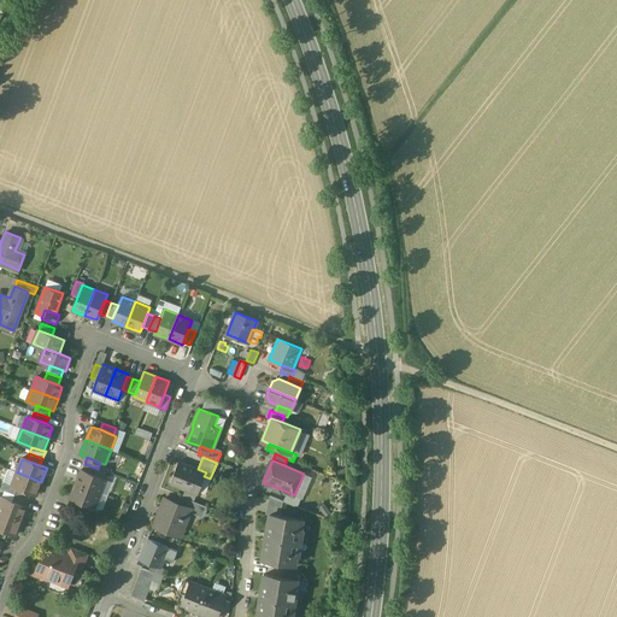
[(198,469),(178,462),(169,485),(197,495),(204,476),(206,472),(198,469)]
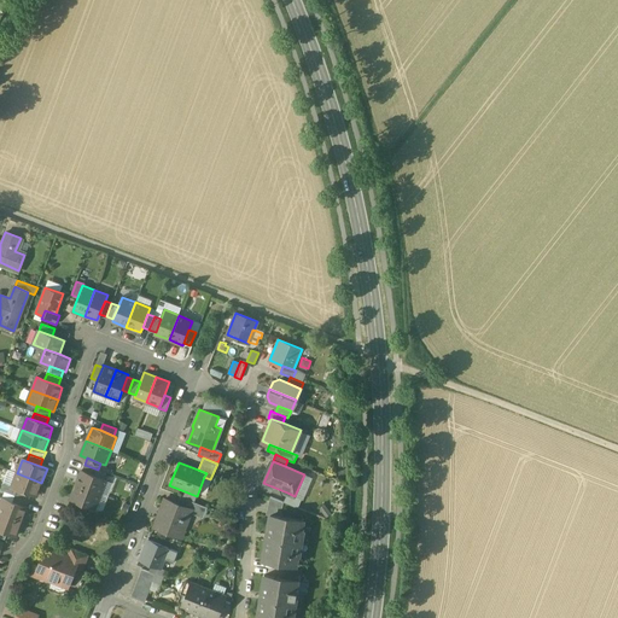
[(98,470),(85,465),(82,471),(95,477),(98,470)]
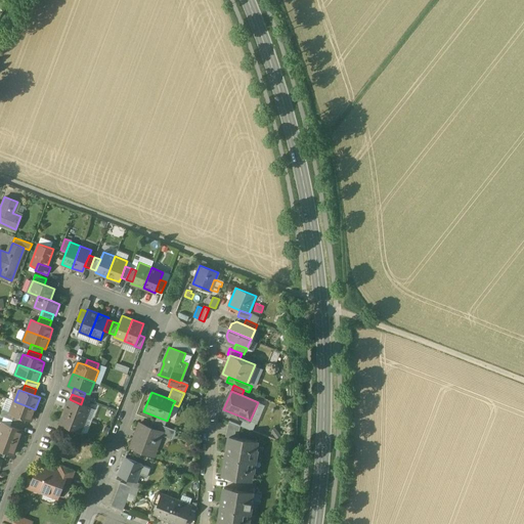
[(14,401),(7,398),(2,410),(10,413),(14,401)]
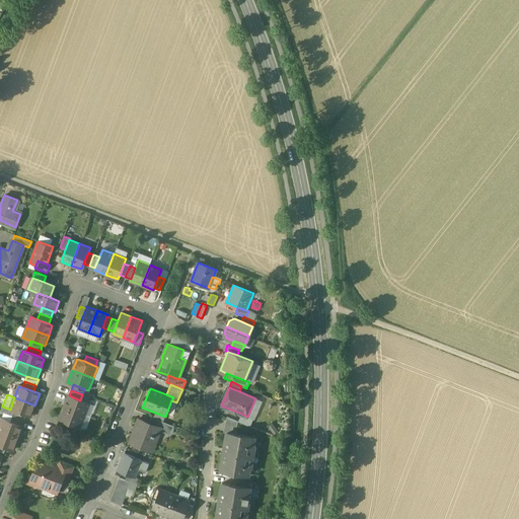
[(69,395),(68,395),(64,408),(84,416),(89,403),(80,400),(69,395)]
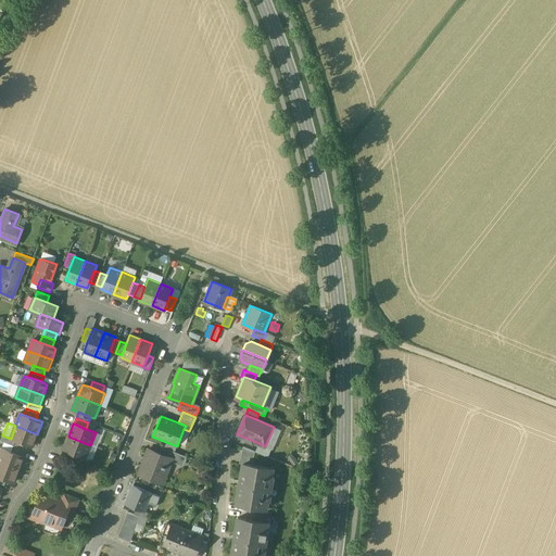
[(37,434),(15,426),(11,439),(27,445),(33,446),(37,434)]
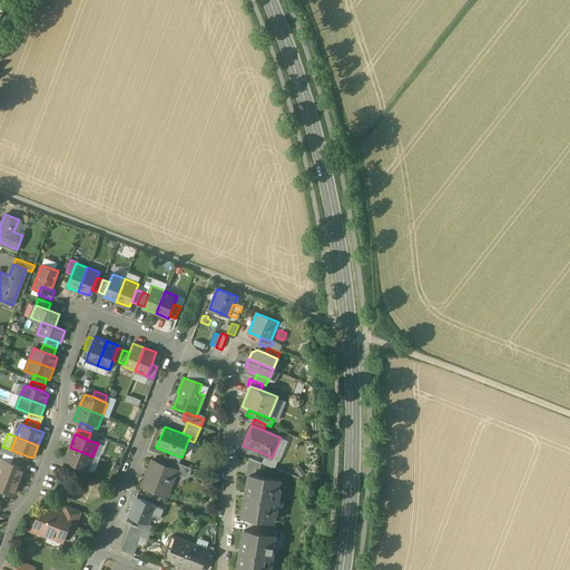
[(11,450),(2,446),(0,452),(13,458),(16,452),(11,450)]
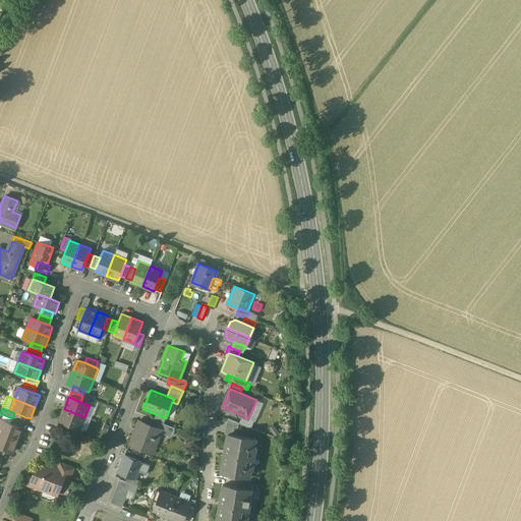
[(84,417),(64,409),(59,421),(61,421),(73,426),(80,429),(84,417)]
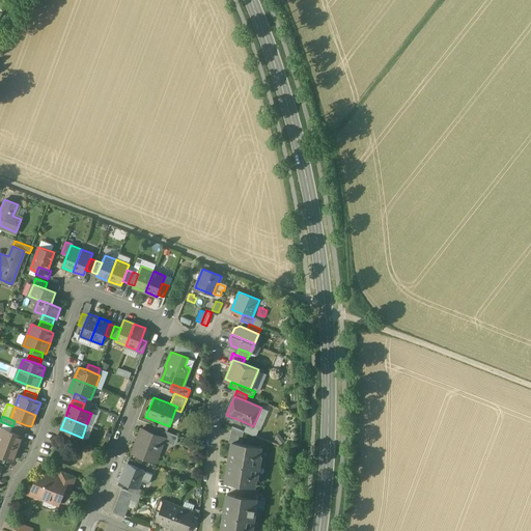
[(26,425),(15,421),(12,426),(24,430),(26,425)]
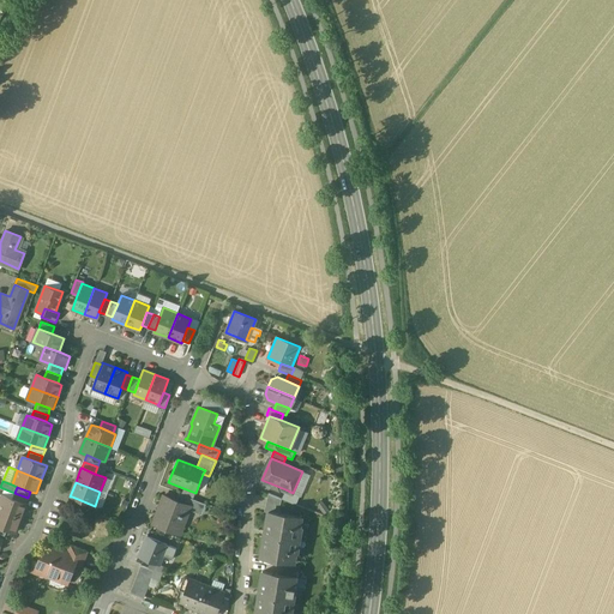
[(293,493),(286,489),(281,499),(296,505),(300,495),(293,493)]
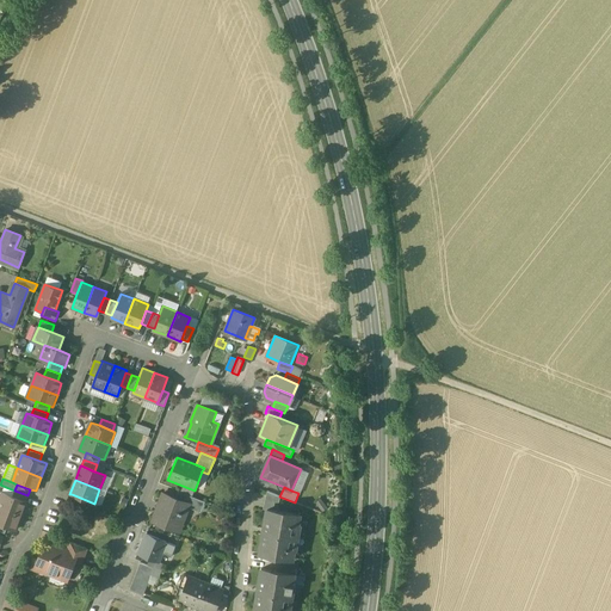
[(28,495),(14,491),(12,498),(25,503),(28,495)]
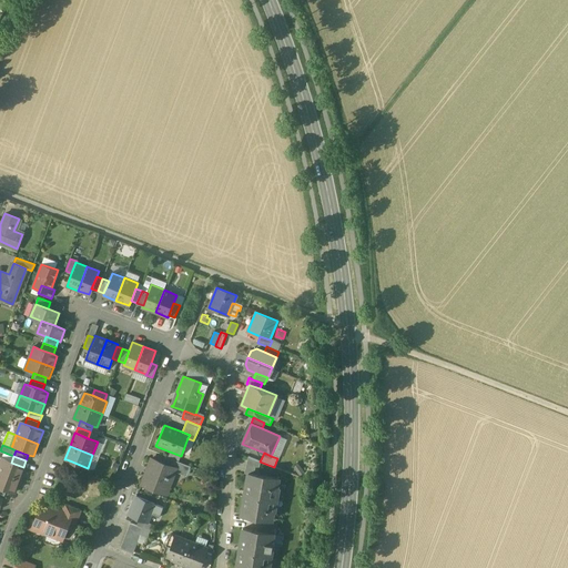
[(190,466),(165,457),(163,464),(176,468),(175,469),(186,474),(190,466)]
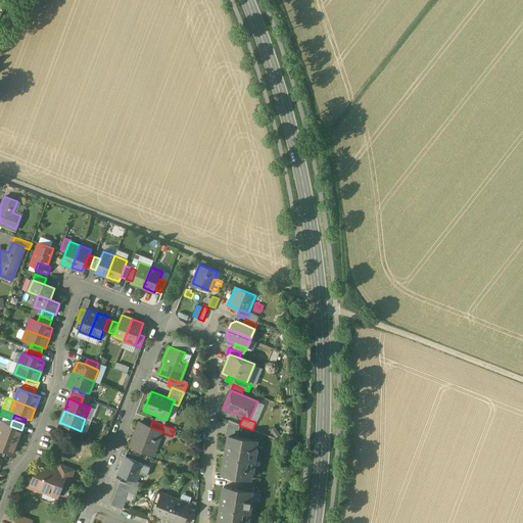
[(239,425),(229,421),(226,436),(229,436),(237,437),(239,425)]
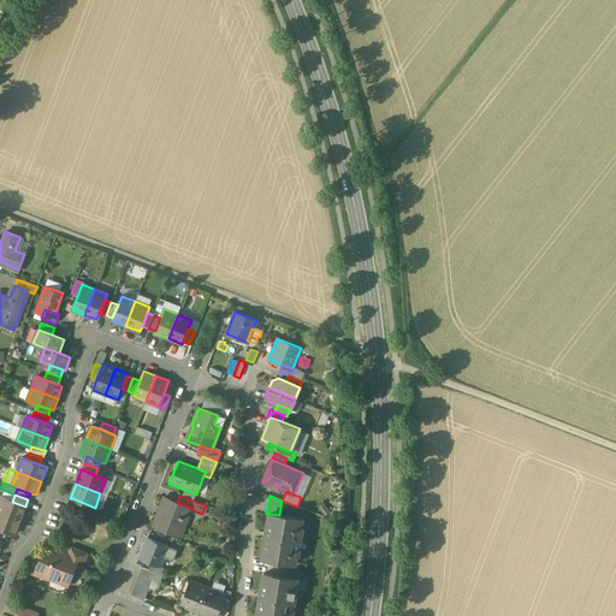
[(12,502),(3,497),(0,503),(0,513),(22,521),(27,507),(25,507),(12,502)]
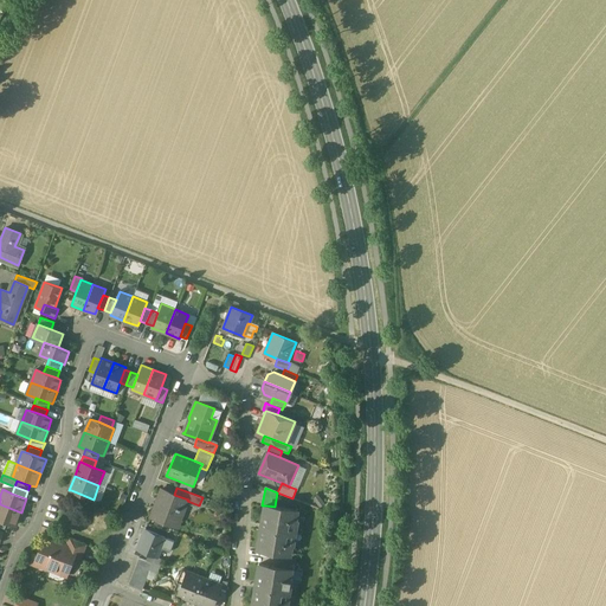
[(174,495),(160,489),(149,516),(174,527),(181,509),(184,510),(187,504),(198,508),(199,505),(187,501),(188,500),(174,495)]
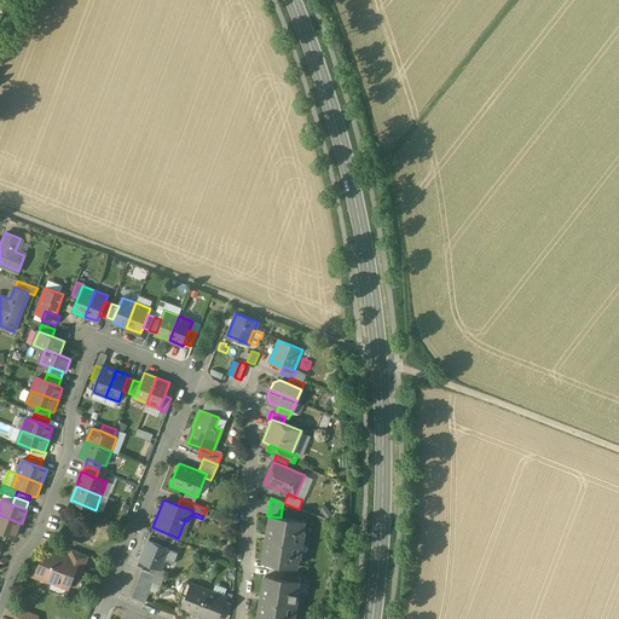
[(87,507),(73,501),(70,508),(84,513),(87,507)]
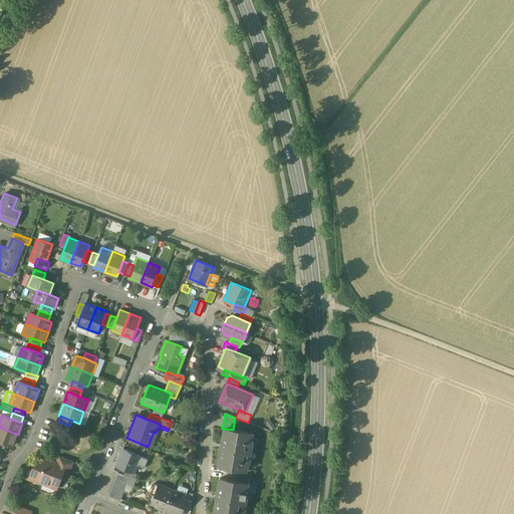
[(18,435),(0,428),(0,441),(6,444),(14,447),(18,435)]
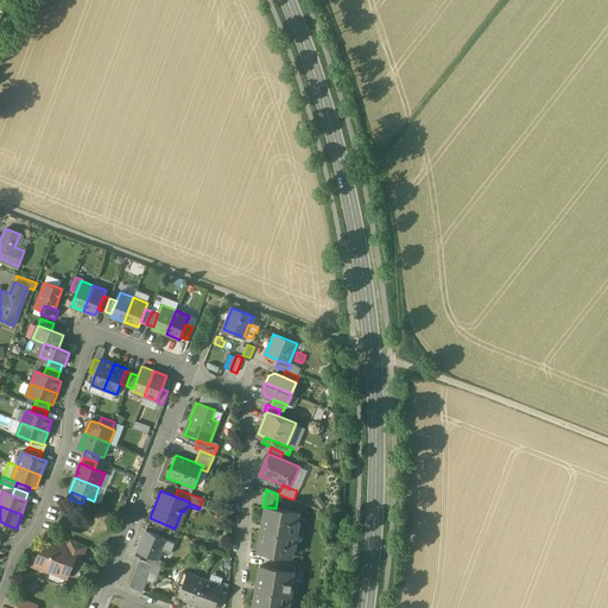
[(276,508),(266,507),(259,551),(280,555),(291,557),(292,556),(293,548),(295,548),(296,546),(297,542),(296,539),(295,539),(296,530),(297,530),(299,529),(299,524),(298,521),(297,521),(299,512),(276,508)]
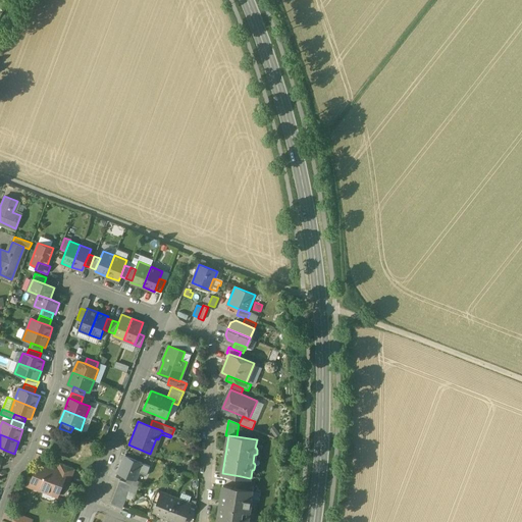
[(142,464),(125,457),(118,473),(128,477),(135,480),(142,464)]
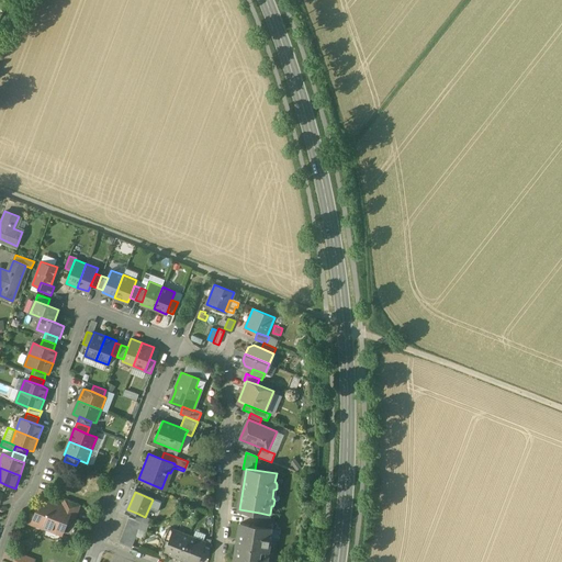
[(63,505),(59,513),(67,516),(75,518),(80,505),(65,498),(63,505)]
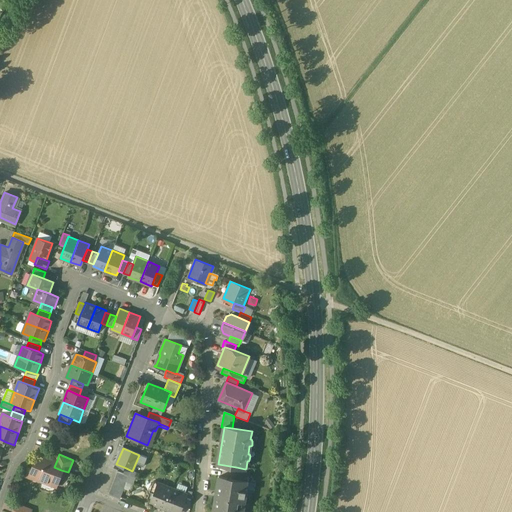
[(50,461),(37,456),(32,470),(31,471),(41,475),(40,478),(55,484),(61,470),(54,467),(57,460),(52,458),(50,461)]
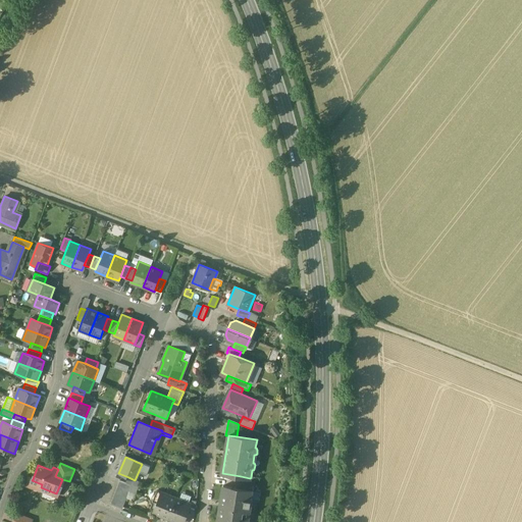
[(250,478),(241,476),(240,488),(252,490),(254,478),(251,477),(250,478)]
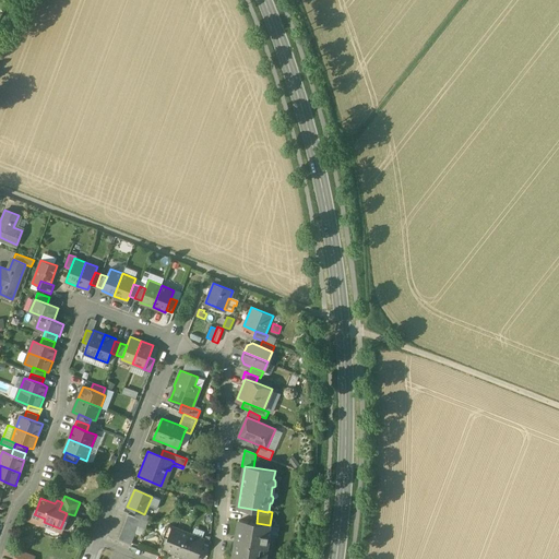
[(144,514),(138,511),(134,518),(141,520),(147,522),(150,516),(144,514)]
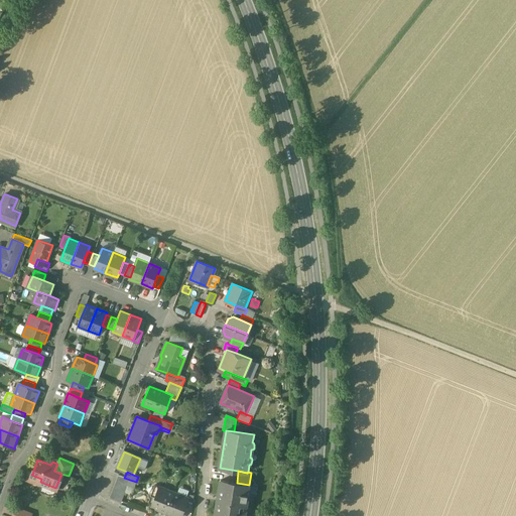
[(41,479),(31,475),(32,474),(28,473),(26,480),(39,486),(40,482),(41,479)]
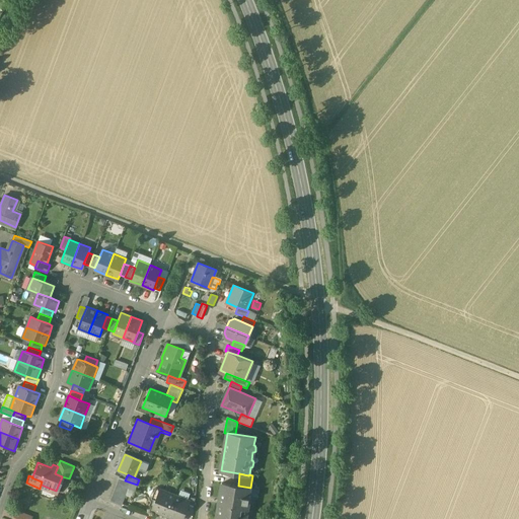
[(125,480),(119,478),(117,484),(129,489),(131,483),(125,480)]
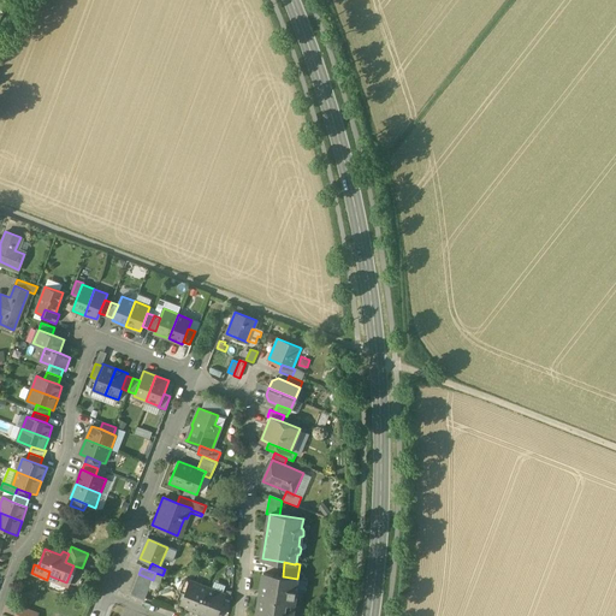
[(163,575),(155,573),(153,580),(152,581),(159,584),(163,575)]
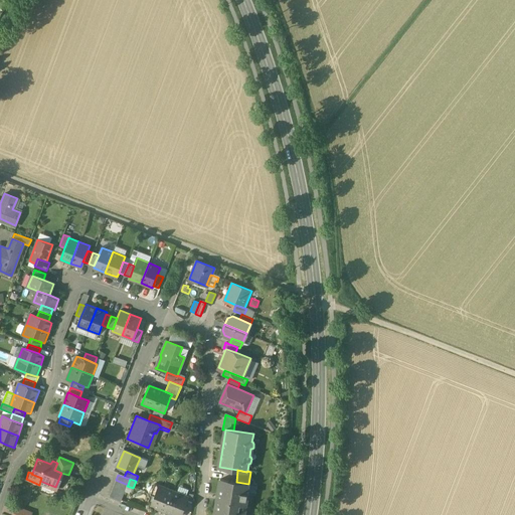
[(236,482),(220,479),(214,514),(242,514),(243,514),(244,514),(245,513),(246,509),(245,507),(244,507),(245,499),(246,499),(248,498),(248,494),(247,492),(246,492),(248,484),(236,482)]
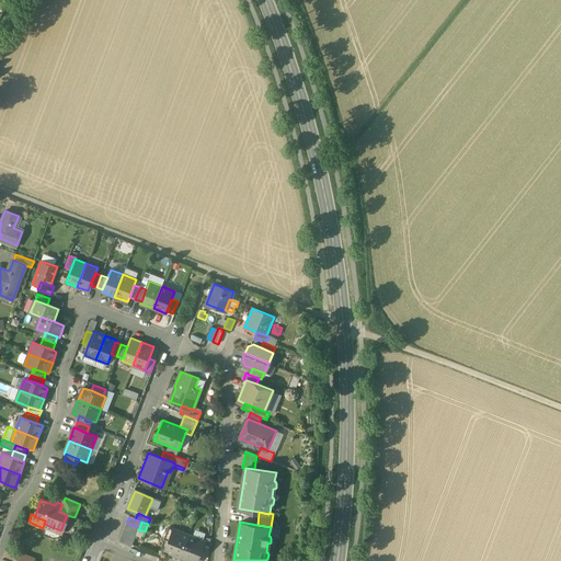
[(139,528),(126,523),(124,529),(137,534),(138,529),(139,528)]
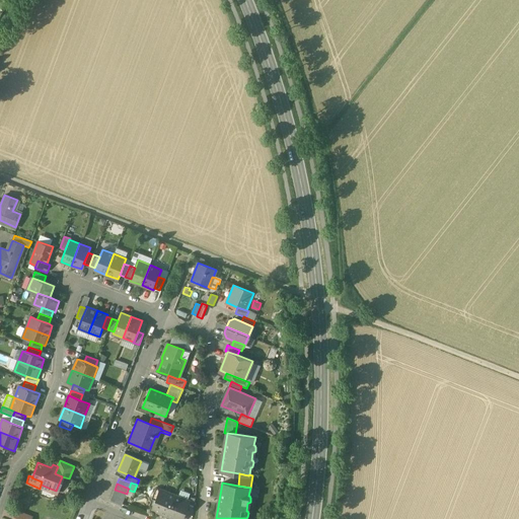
[(160,491),(155,489),(151,499),(156,501),(160,491)]
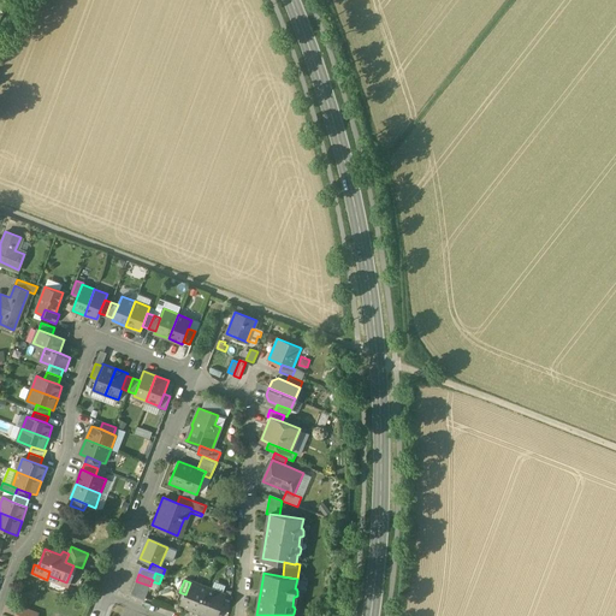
[(150,586),(136,581),(134,587),(148,592),(150,586)]
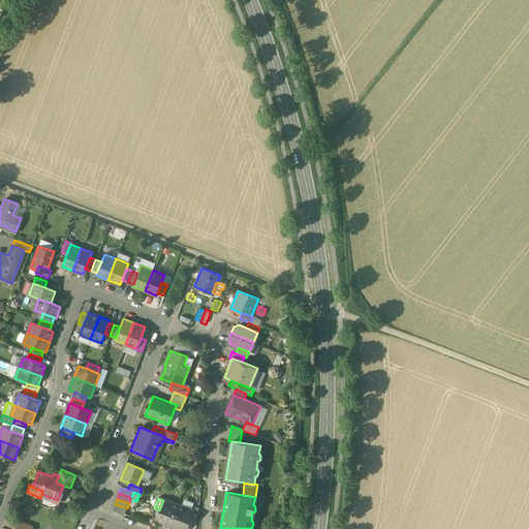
[(178,505),(163,500),(159,510),(156,520),(169,525),(178,505)]
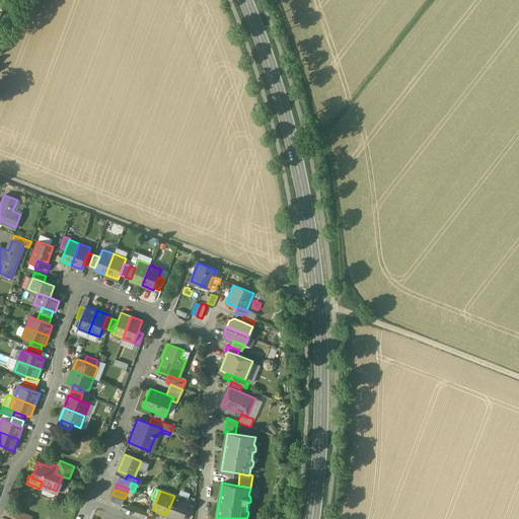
[(125,499),(113,495),(110,501),(122,505),(125,499)]
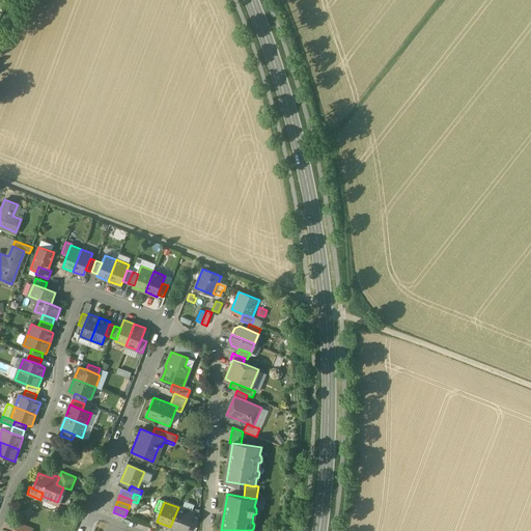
[(185,530),(192,513),(178,507),(170,527),(180,530),(185,530)]
